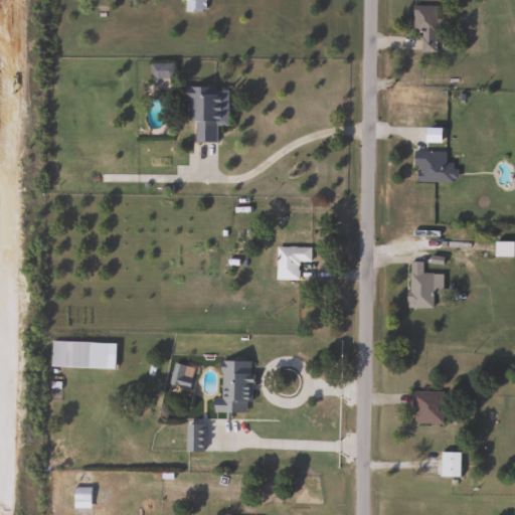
[(204,0),(204,12),(183,11),(183,0),(204,0)]
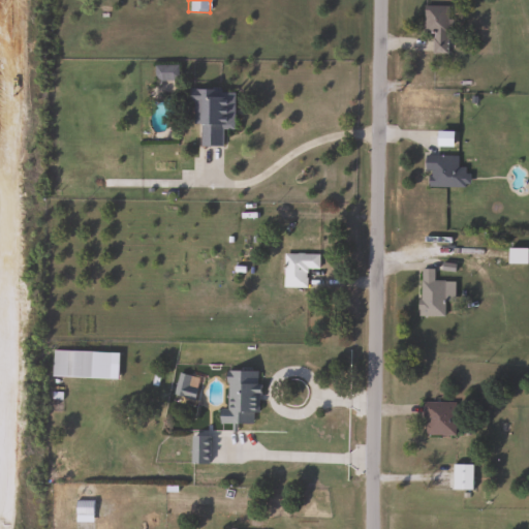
[(424,32),(424,5),(449,5),(448,53),(432,53),(432,32),(424,32)]
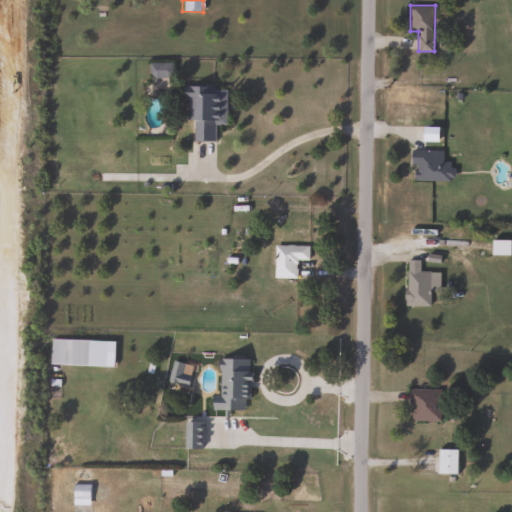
[(170,62),(170,76),(148,76),(148,62),(170,62)]
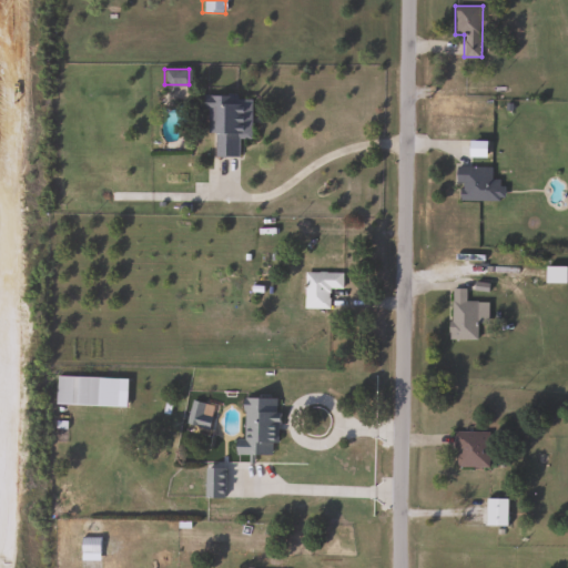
[(250,95),(250,138),(237,138),(237,156),(213,155),(213,132),(205,132),(205,95),(250,95)]
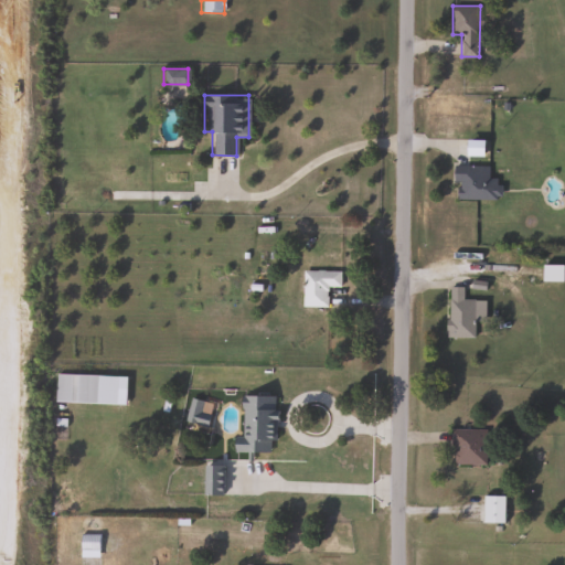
[(488,179),(500,179),(500,199),(452,199),(452,166),(488,166),(488,179)]
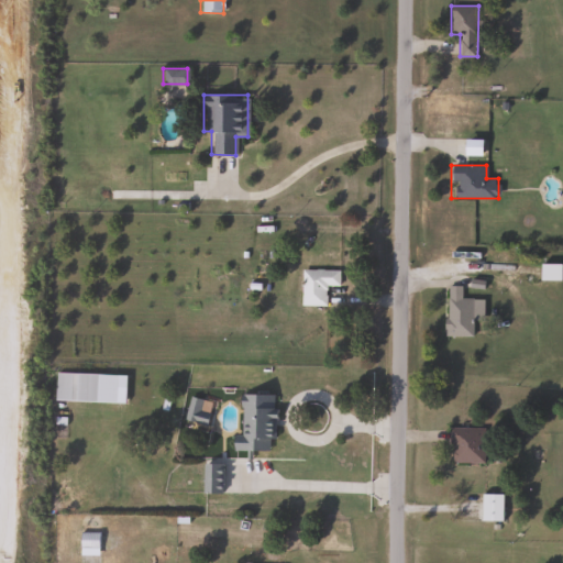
[(540,280),(540,264),(560,264),(559,280),(540,280)]
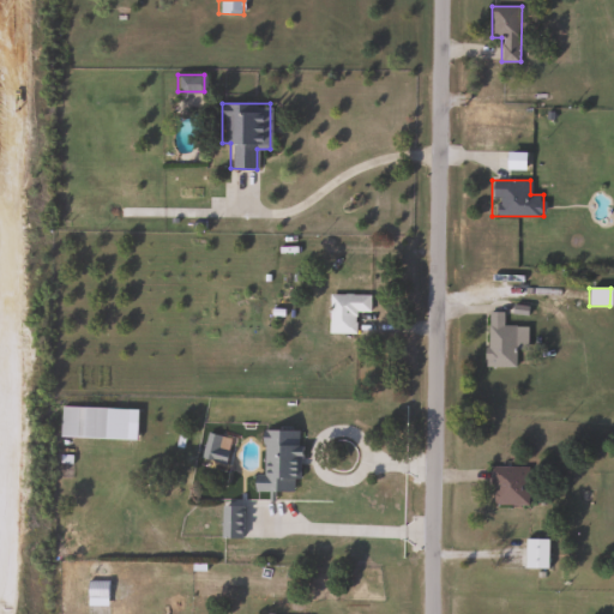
[(355,333),(329,333),(329,294),(368,294),(368,312),(355,312),(355,333)]
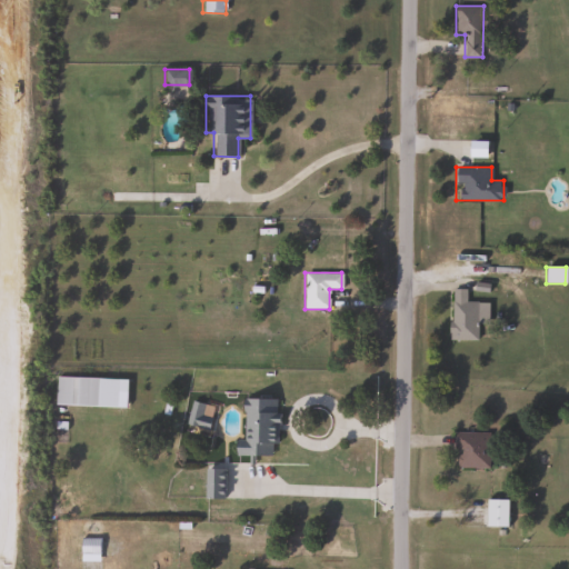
[(477,301),(477,340),(450,340),(450,289),(466,289),(466,301),(477,301)]
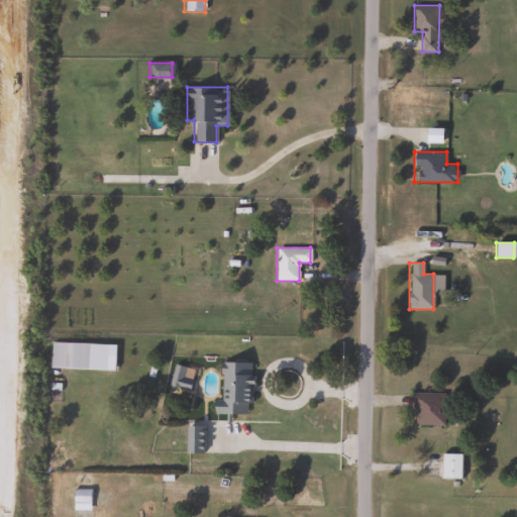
[(48,368),(49,342),(106,343),(106,370),(48,368)]
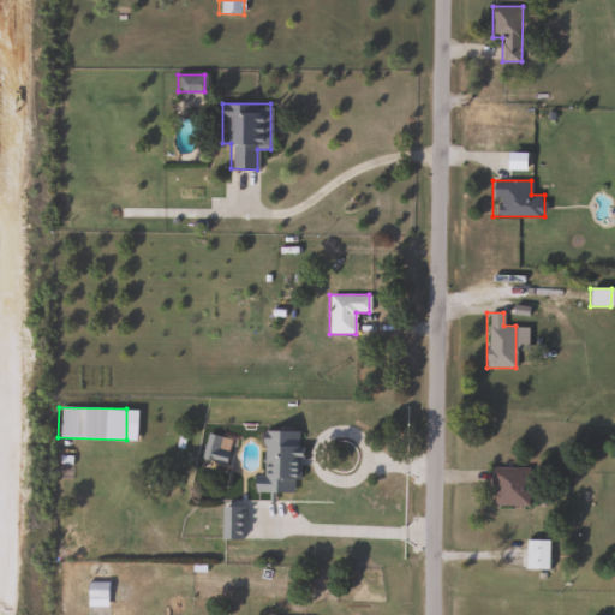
[(299,430),(299,481),(293,481),(294,491),(255,491),(255,475),(264,475),(263,430),(299,430)]
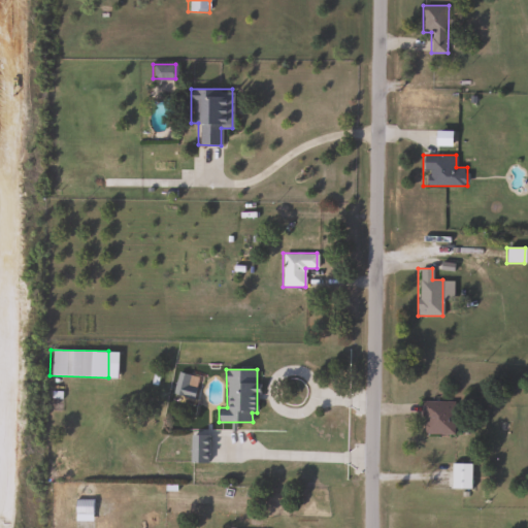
[(197,376),(193,399),(172,394),(177,371),(197,376)]
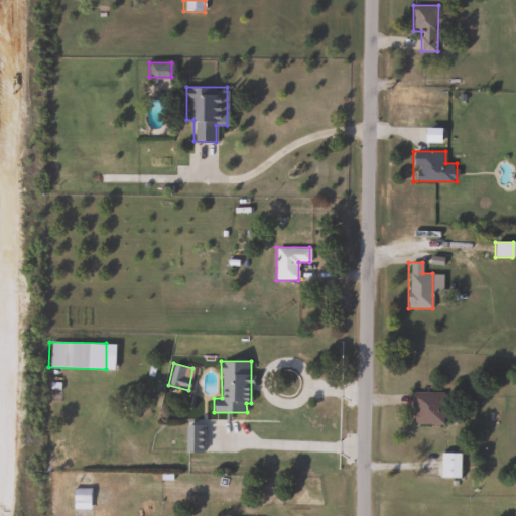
[(443,424),(411,424),(411,392),(443,392),(443,424)]
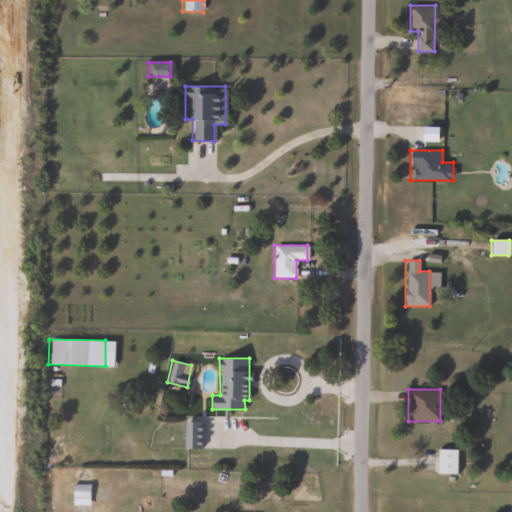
[(184,448),(184,421),(201,421),(201,448),(184,448)]
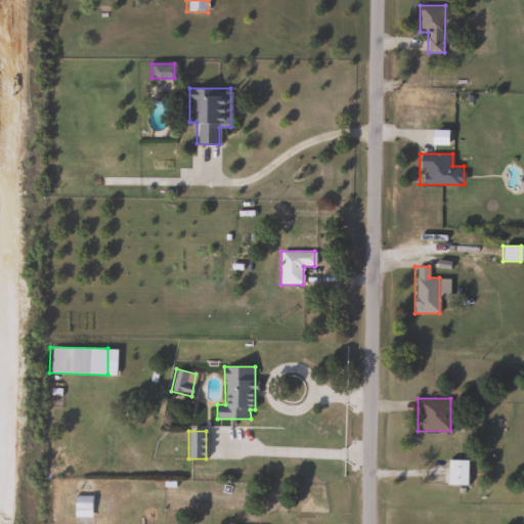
[(447,460),(467,460),(467,484),(447,484),(447,460)]
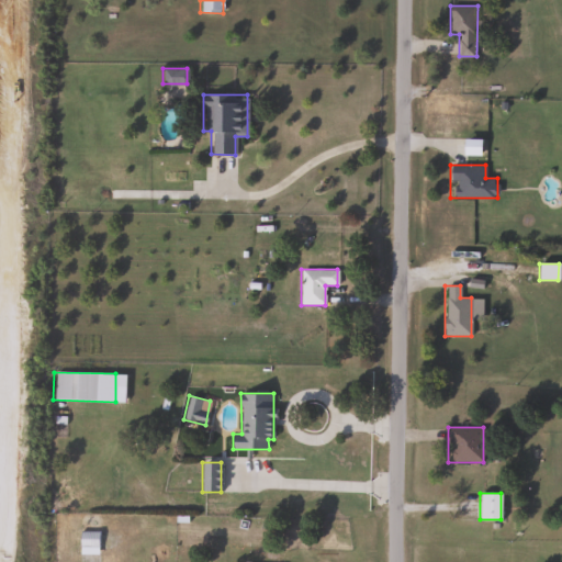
[(98,530),(98,548),(79,548),(79,530),(98,530)]
